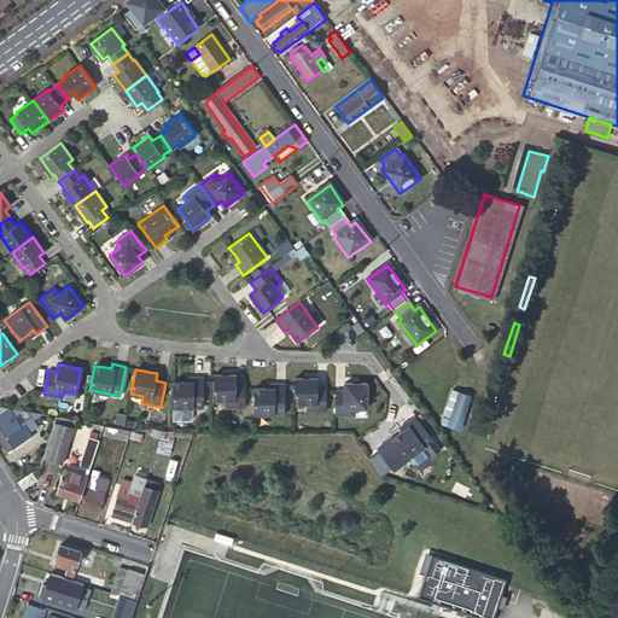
[(222,375),(214,374),(214,400),(226,401),(226,408),(245,408),(245,383),(237,383),(237,375),(227,375),(222,375)]
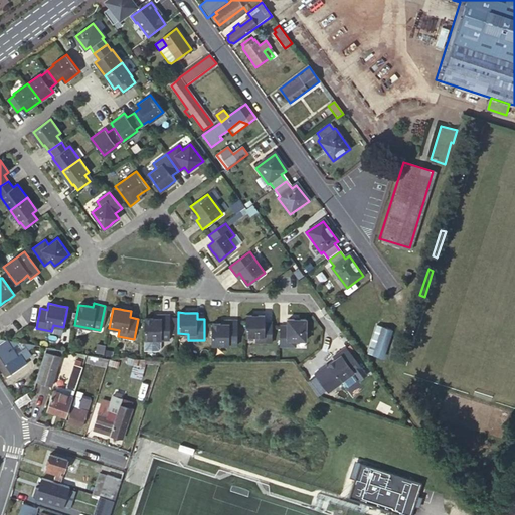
[(153,318),(144,318),(144,339),(170,340),(170,315),(159,315),(159,319),(153,318)]
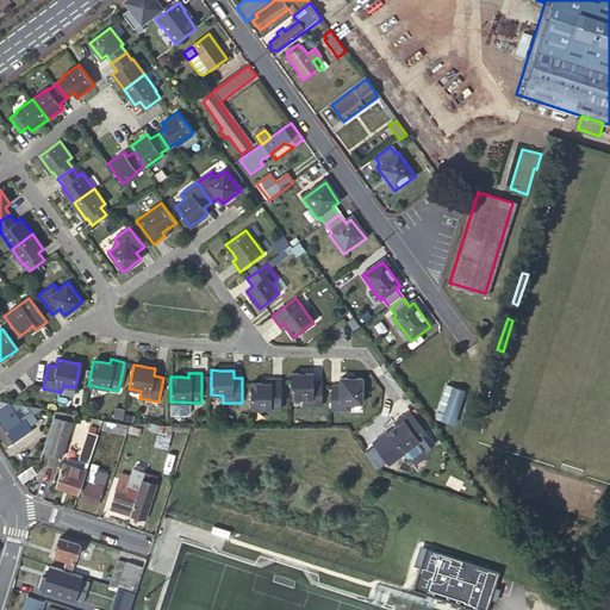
[(300,374),(292,374),(291,399),(304,399),(304,406),(322,406),(323,383),(313,381),(315,374),(305,374),(300,374)]
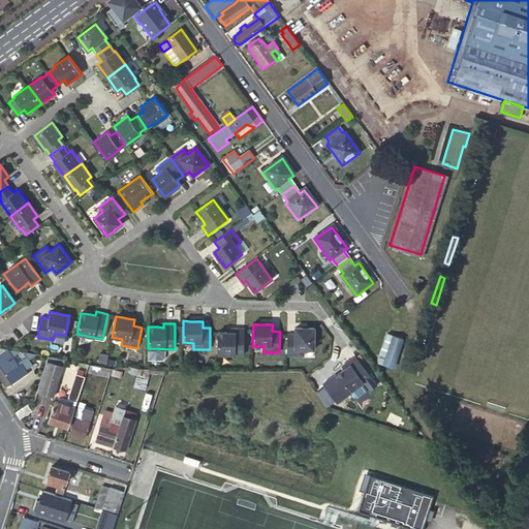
[(245,330),(232,329),(232,333),(227,333),(218,333),(217,354),(244,355),(245,330)]
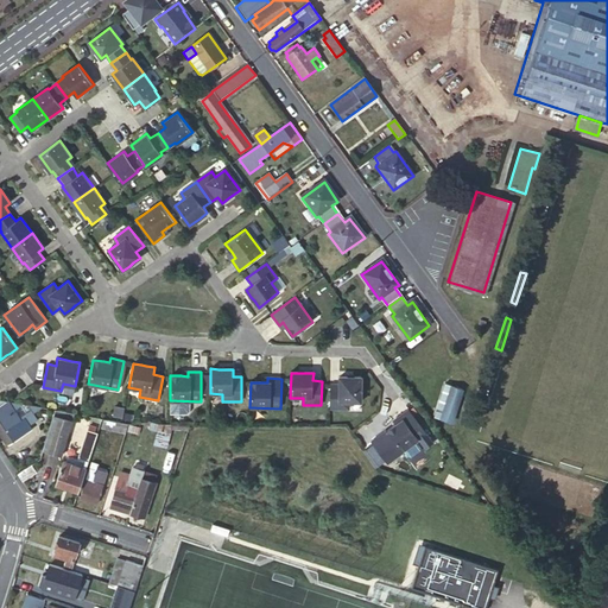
[(361,403),(361,378),(353,378),(348,378),(340,378),(340,385),(330,385),(330,410),(349,410),(349,403),(361,403)]
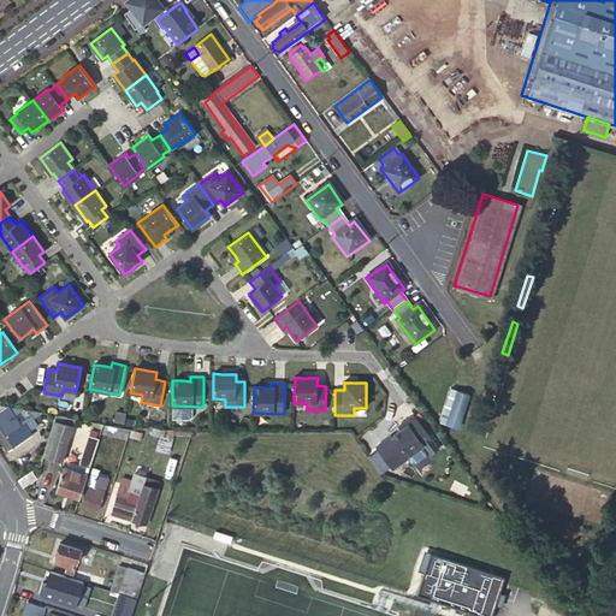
[(469,392),(451,388),(440,421),(458,426),(469,392)]
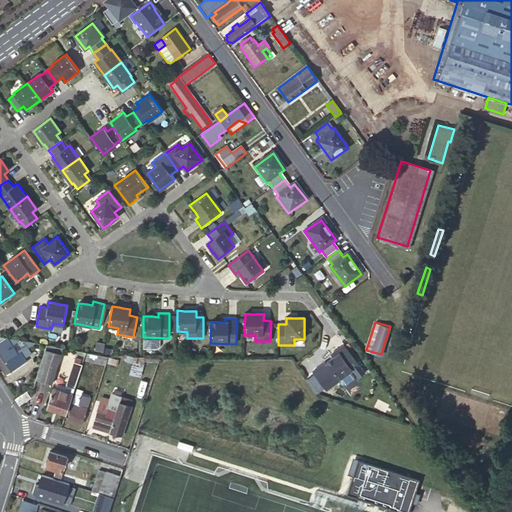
[(0,336),(0,360),(8,371),(25,359),(16,346),(17,340),(0,336)]
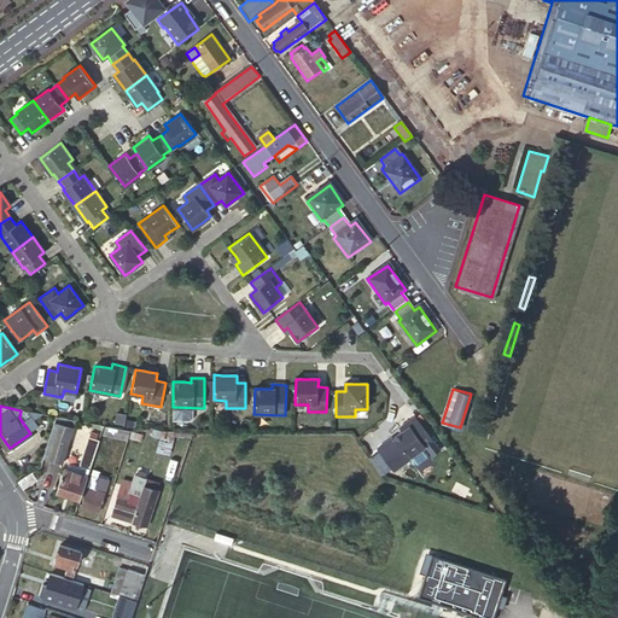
[(56,417),(45,456),(63,462),(75,420),(56,417)]
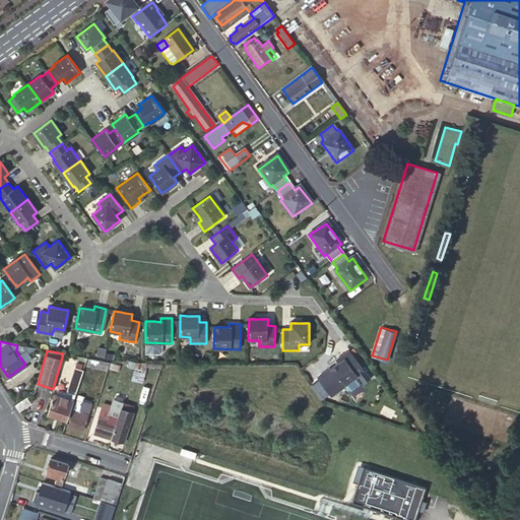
[(349,350),(340,356),(343,361),(338,364),(331,369),(343,386),(365,371),(349,350)]
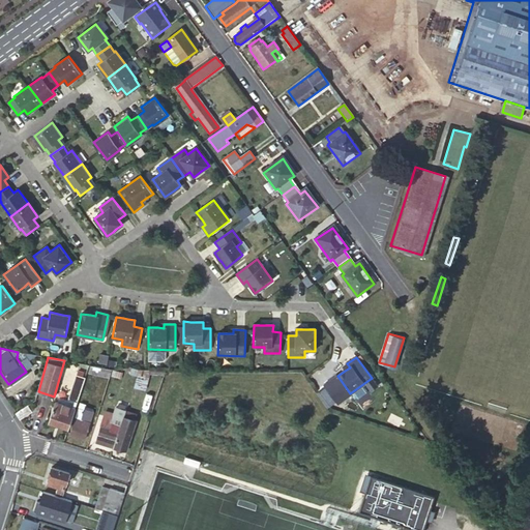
[(102,375),(110,378),(113,369),(102,367),(102,369),(105,370),(102,375)]
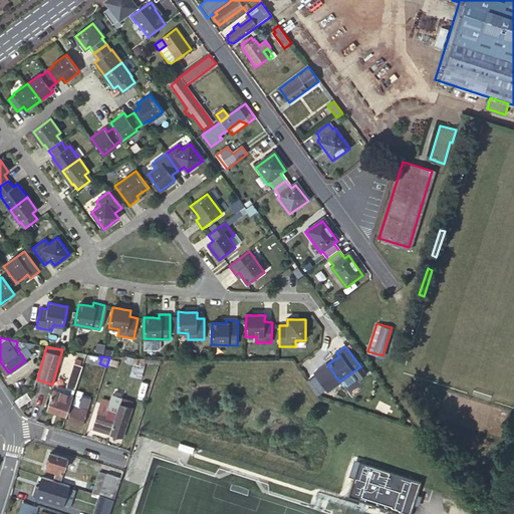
[(48,409),(66,415),(82,366),(75,363),(67,388),(60,384),(58,386),(57,387),(56,389),(54,389),(48,409)]
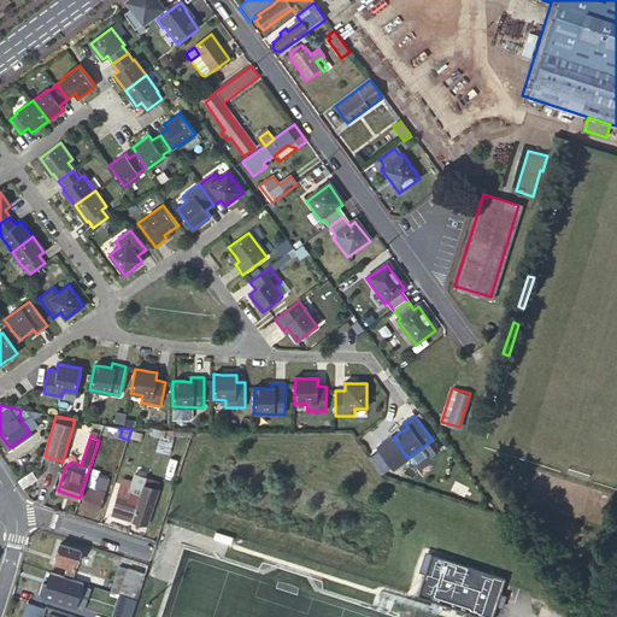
[(157,451),(170,452),(171,439),(158,438),(157,451)]
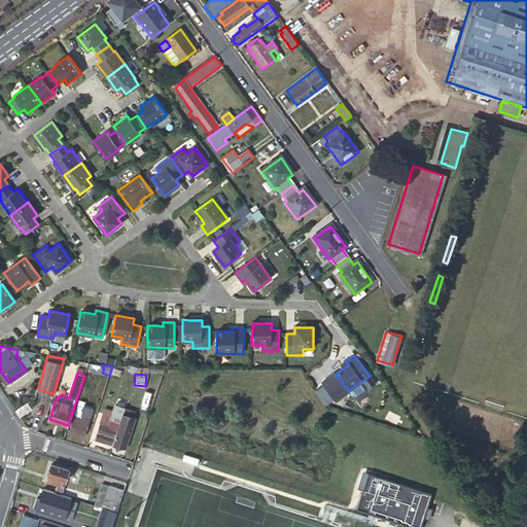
[(31,400),(16,410),(15,411),(20,417),(35,406),(31,400)]
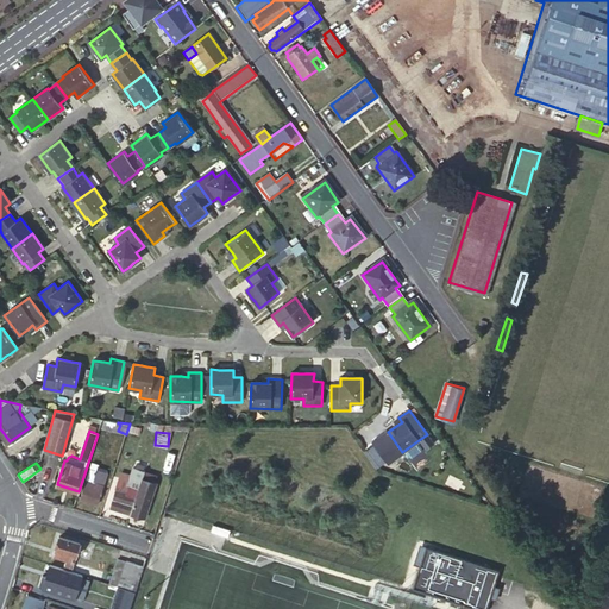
[(143,471),(135,469),(132,476),(130,482),(139,484),(140,478),(143,471)]
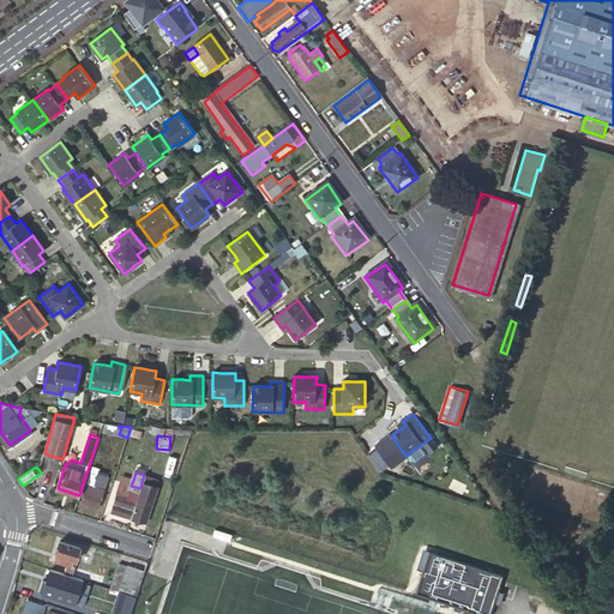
[(110,511),(131,517),(145,522),(156,486),(142,482),(140,488),(139,492),(130,488),(131,486),(133,480),(122,476),(118,489),(110,511)]
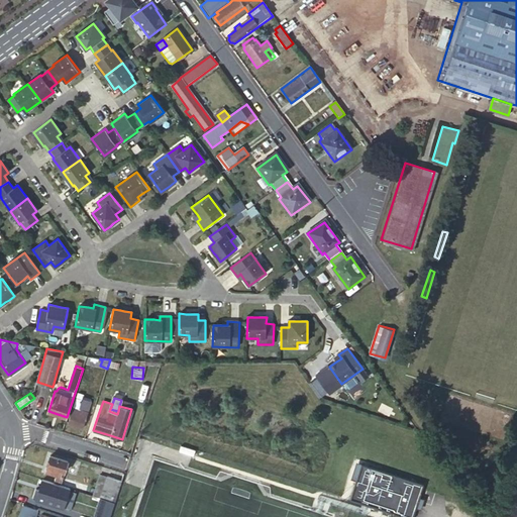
[(75,403),(74,406),(89,411),(90,408),(75,403)]
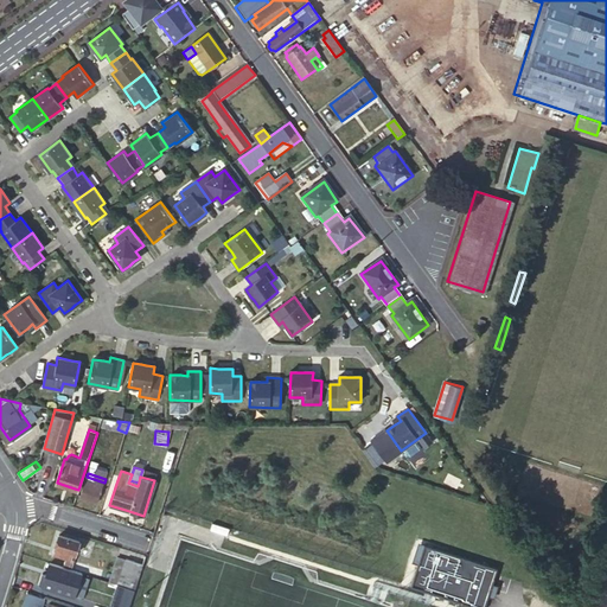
[(104,483),(87,477),(81,497),(98,503),(104,483)]
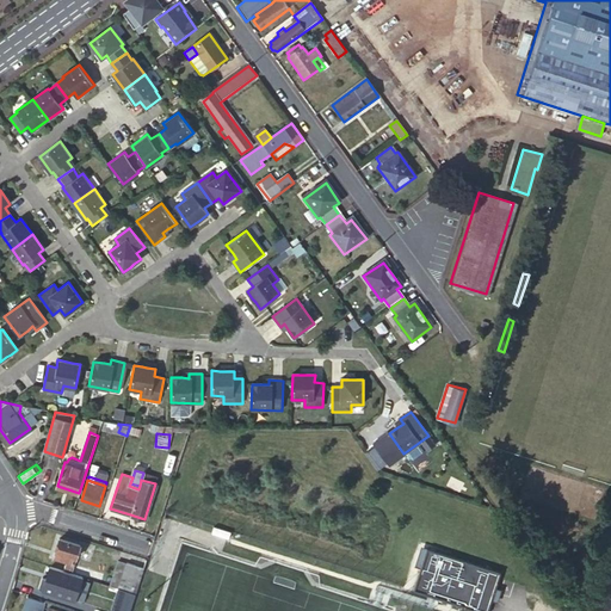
[(81,545),(60,539),(55,551),(57,553),(55,557),(68,562),(66,571),(73,572),(81,545)]
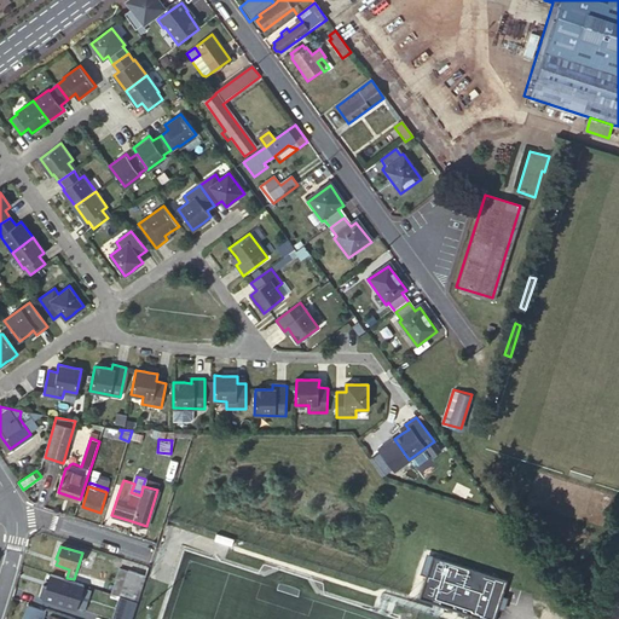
[(491,618),(504,580),(435,559),(422,597),(489,618),(491,618)]
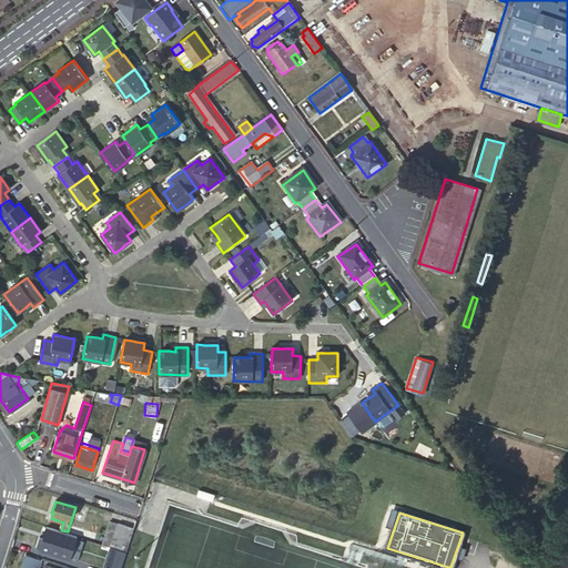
[(110,547),(118,524),(110,520),(102,545),(110,547)]
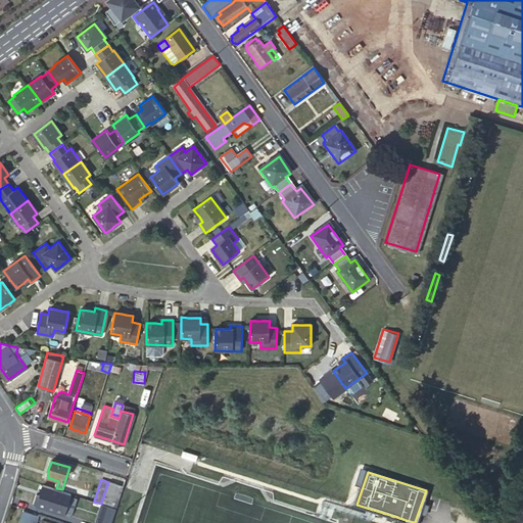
[(116,509),(124,486),(108,482),(101,504),(116,509)]
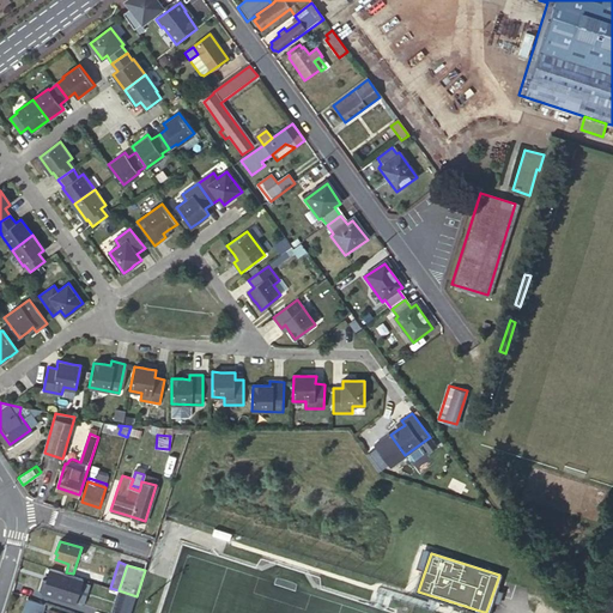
[(50,575),(31,569),(23,595),(42,602),(50,575)]
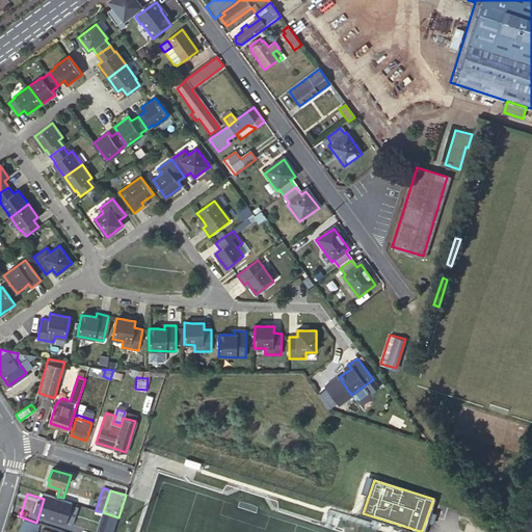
[(114,531),(118,517),(103,512),(99,527),(114,531)]
